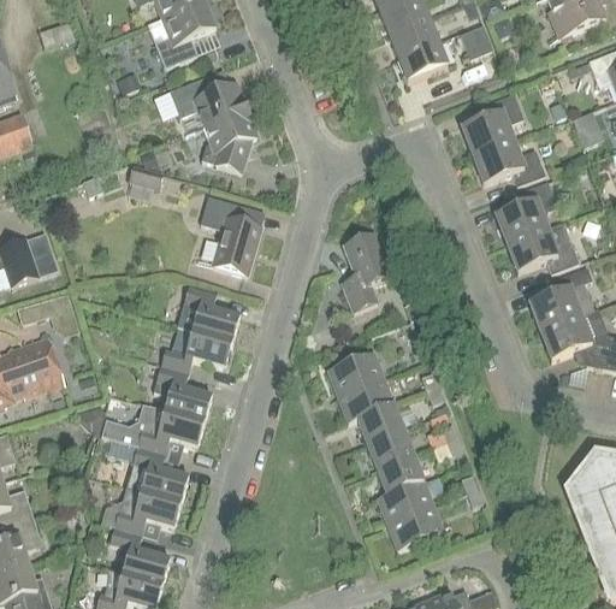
[(153,0),(160,18),(203,1),(202,0),(136,0),(138,5),(150,0),(153,0)]
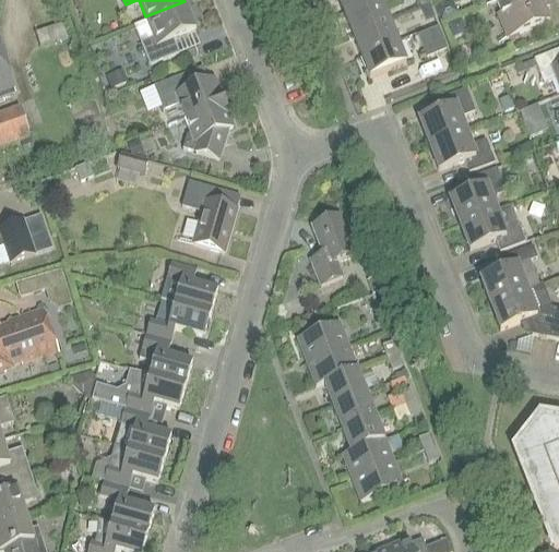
[(339,0),(342,9),(363,0),(339,0)]
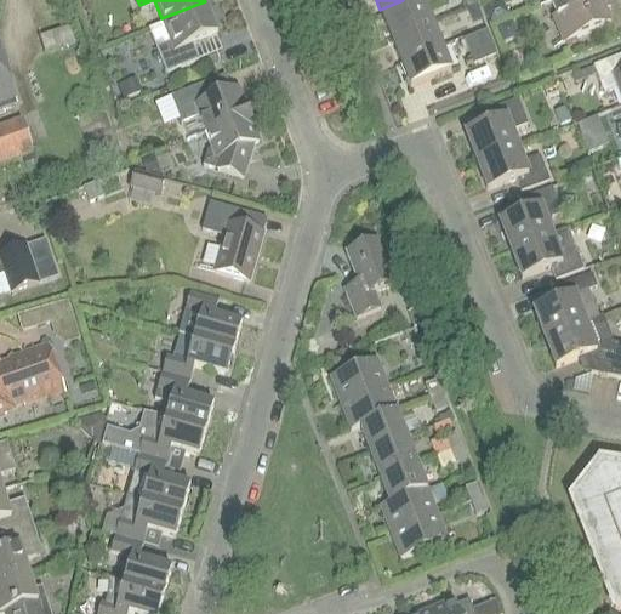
[(380,10),(389,34),(431,17),(423,0),(403,0),(380,10)]
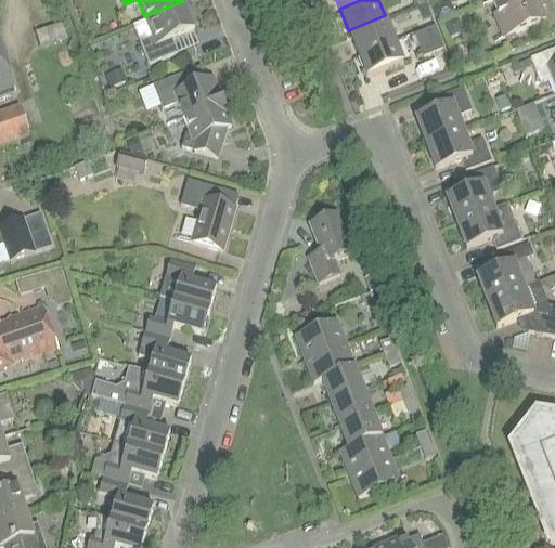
[(425,0),(420,2),(425,15),(435,12),(430,0),(425,0)]
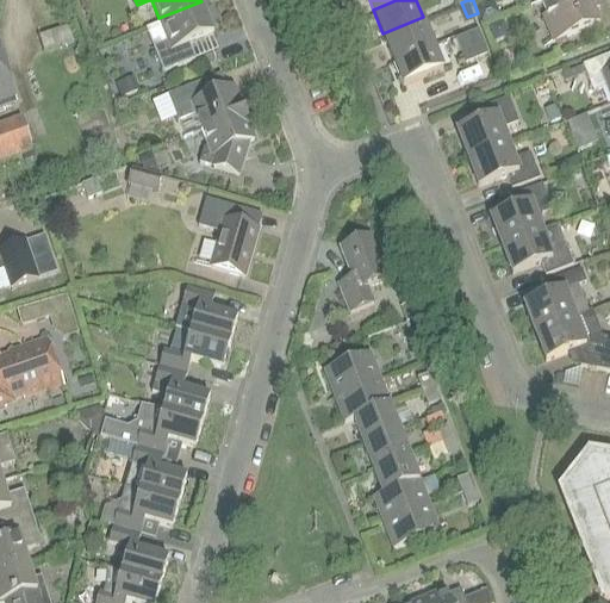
[(601,2),(599,0),(542,0),(546,10),(542,12),(553,37),(599,19),(593,6),(601,2)]
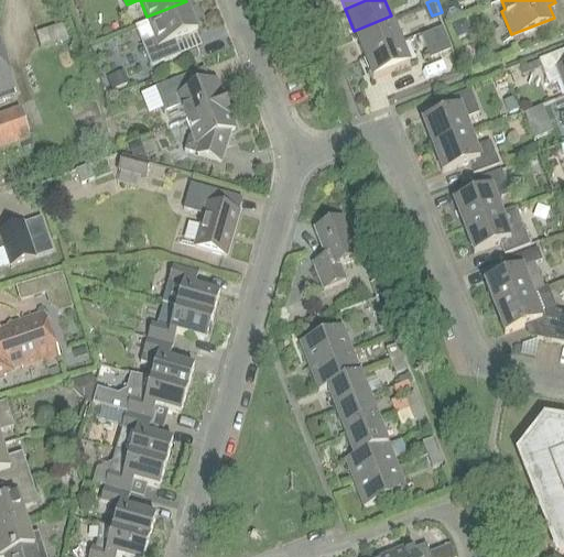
[(196,26),(186,1),(147,17),(153,33),(140,37),(150,62),(180,50),(174,35),(196,26)]
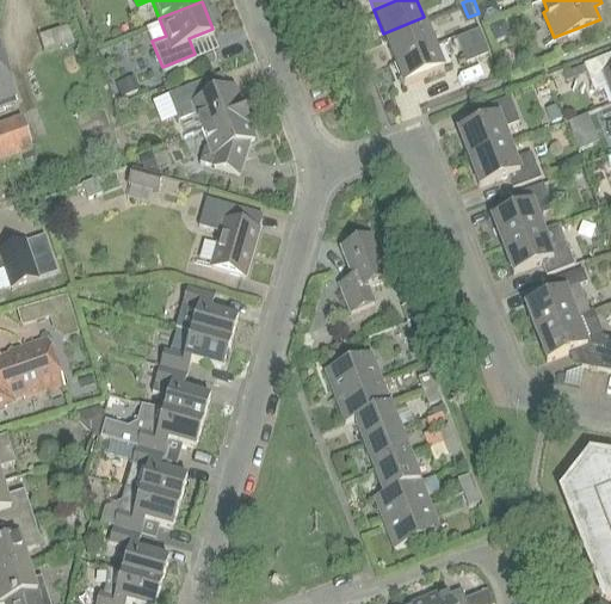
[(383,34),(393,57),(433,41),(424,17),(383,34)]
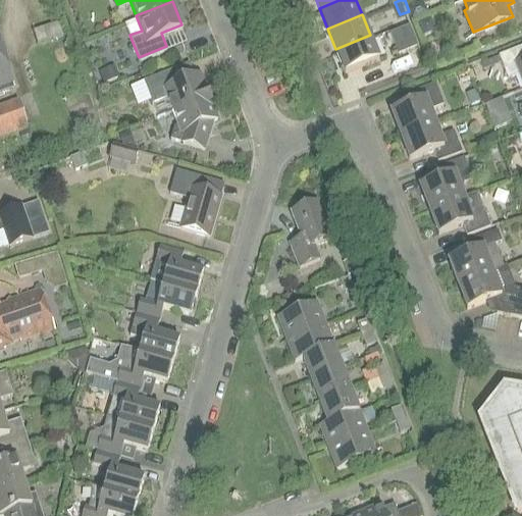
[(428,16),(420,20),(424,29),(429,27),(430,21),(428,16)]
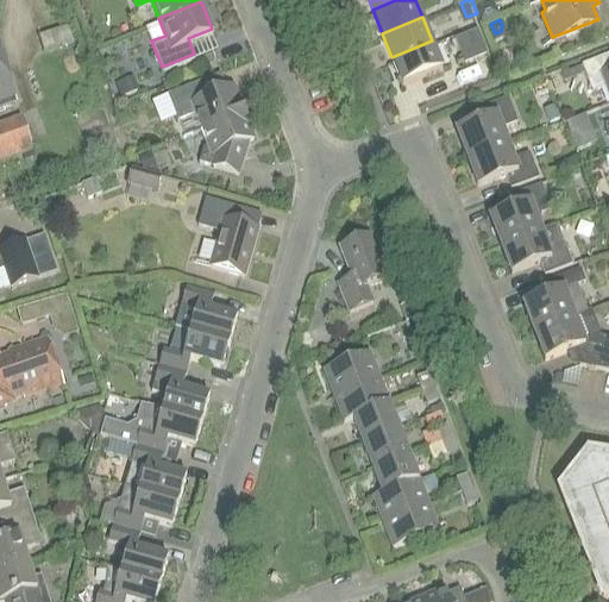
[(481,25),(457,35),(466,58),(490,49),(481,25)]
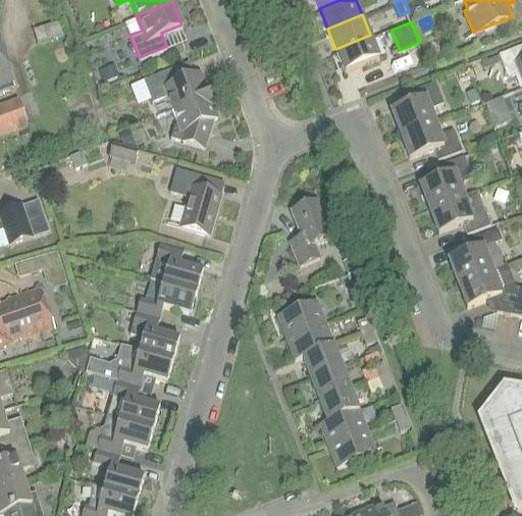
[(378,56),(370,35),(335,49),(344,69),(378,56)]
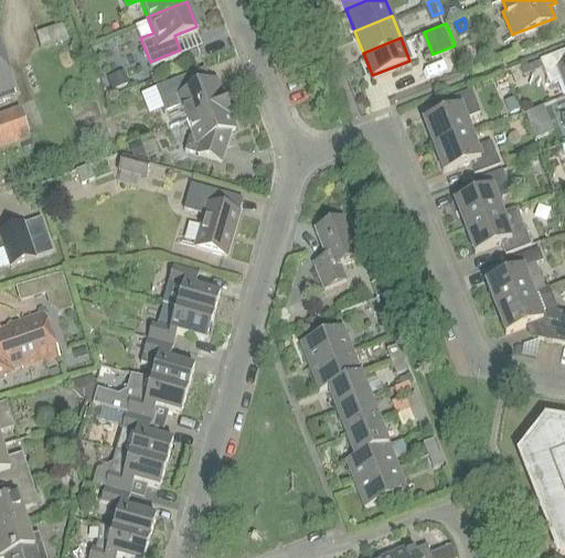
[(0,93),(16,88),(0,45),(0,93)]
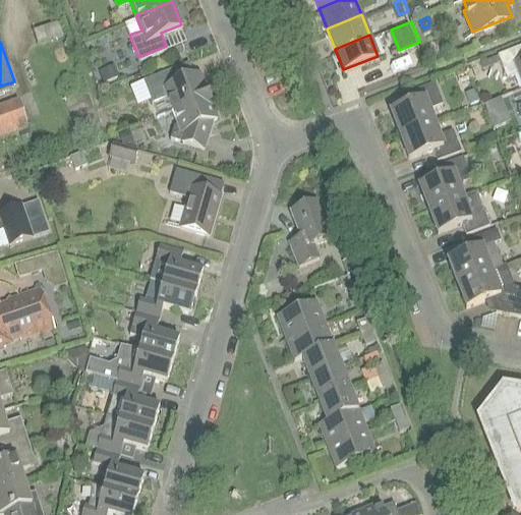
[(518,70),(520,78),(520,42),(483,57),(486,65),(500,60),(506,74),(518,70)]
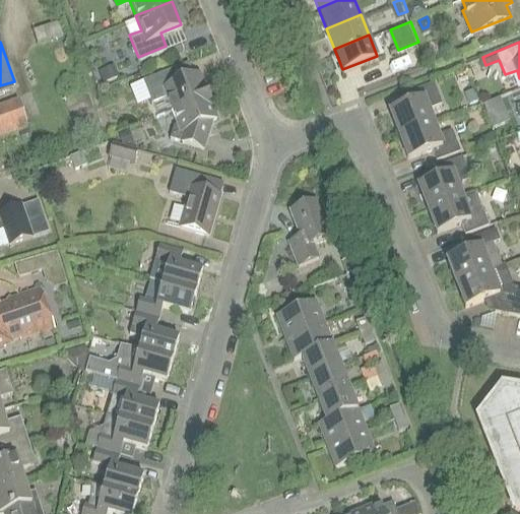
[(116,61),(100,67),(104,78),(120,73),(116,61)]
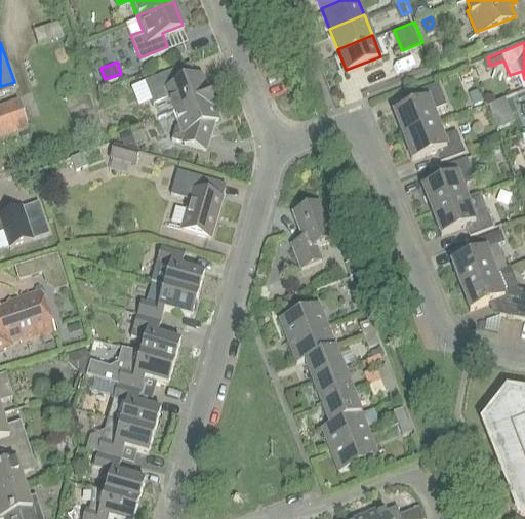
[(170,68),(144,78),(153,101),(155,100),(160,113),(173,108),(209,93),(201,71),(176,81),(170,68)]
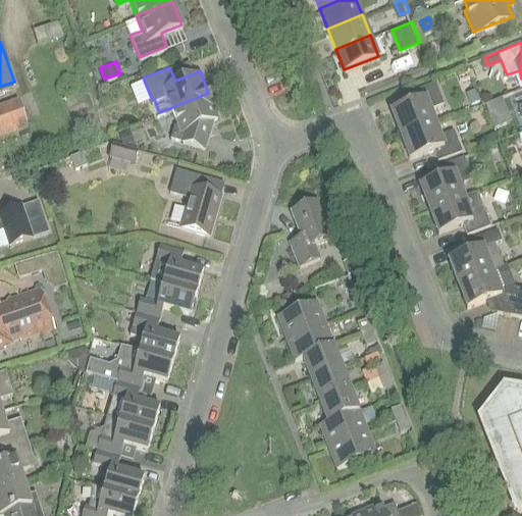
[(390,108),(400,133),(434,119),(429,106),(442,101),(434,80),(411,89),(415,99),(390,108)]
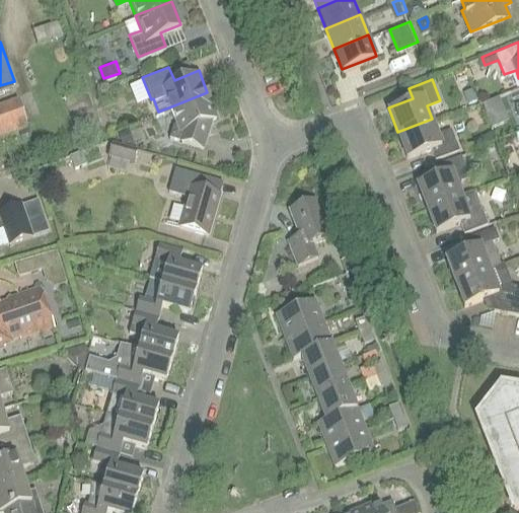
[(478,98),(473,85),(465,88),(471,102),(478,98)]
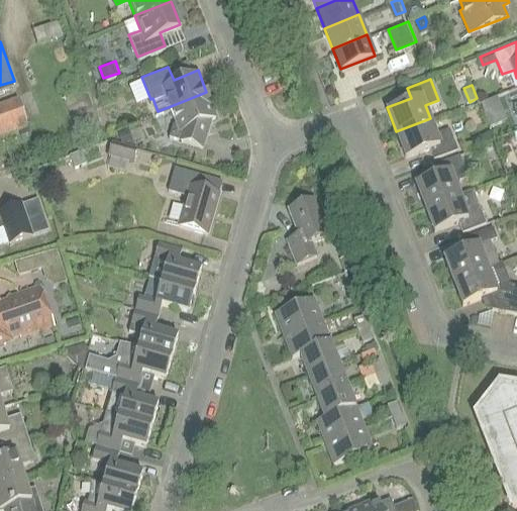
[(173,121),(169,134),(202,143),(210,116),(215,114),(206,92),(171,106),(176,119),(173,121)]
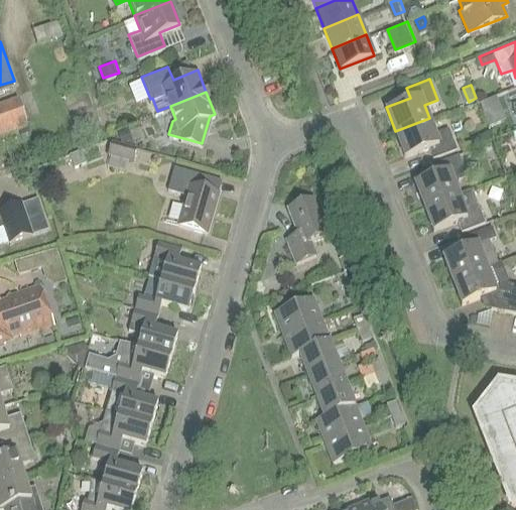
[(480,100),(489,123),(502,118),(495,102),(498,101),(495,94),(480,100)]
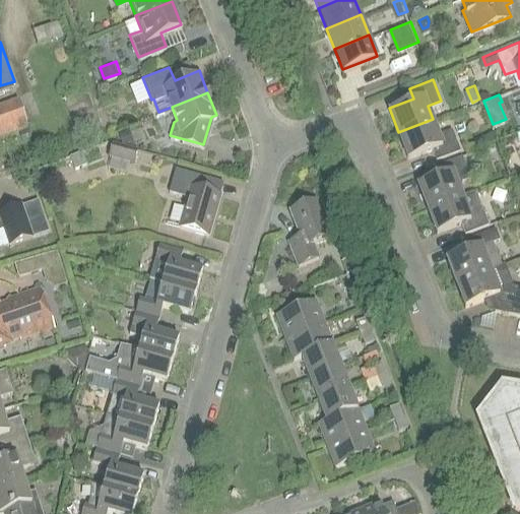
[(18,95),(0,102),(0,132),(28,123),(18,95)]
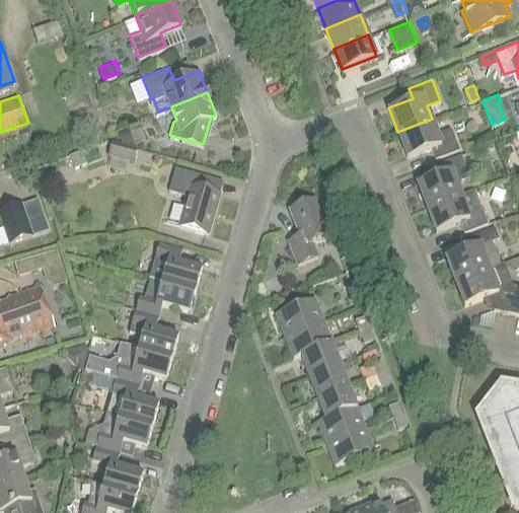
[(437,132),(432,119),(397,132),(406,155),(431,146),(435,156),(458,147),(450,126),(437,132)]
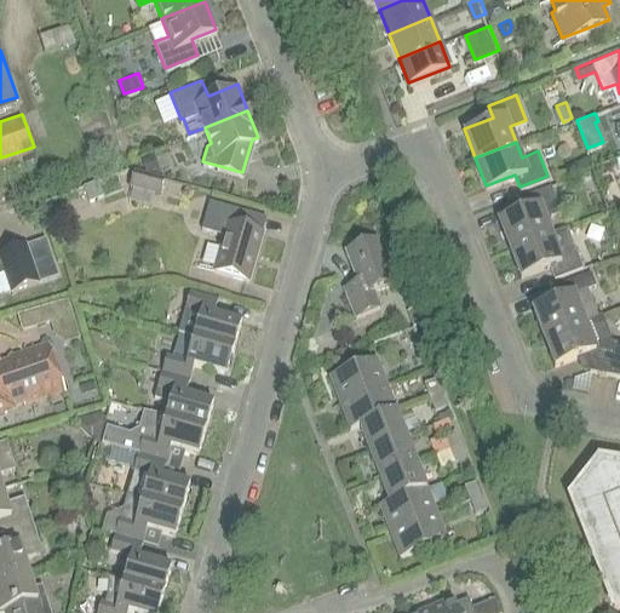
[(153,152),(141,156),(147,170),(158,165),(153,152)]
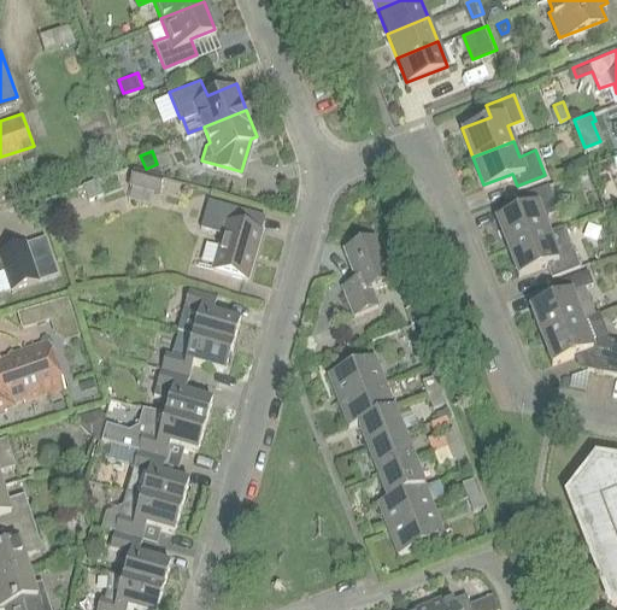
[(166,177),(136,170),(133,185),(162,192),(166,177)]
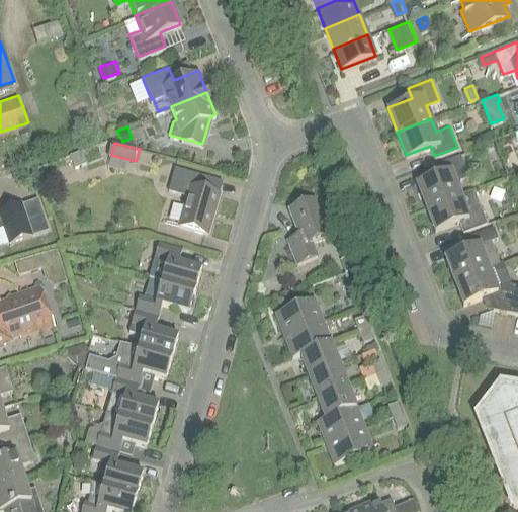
[(82,149),(69,153),(73,165),(86,161),(82,149)]
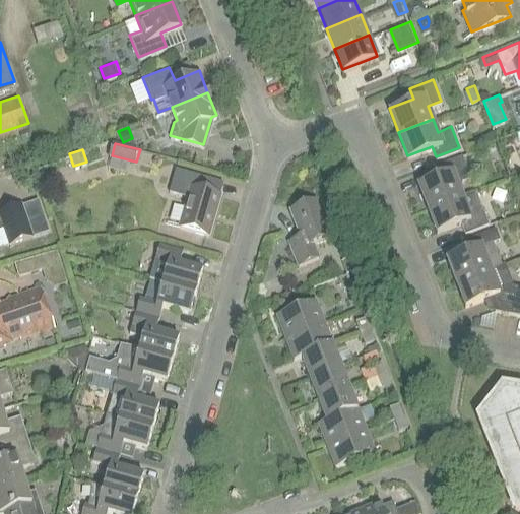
[(417,182),(427,206),(461,193),(456,180),(469,175),(461,153),(438,163),(442,173),(417,182)]
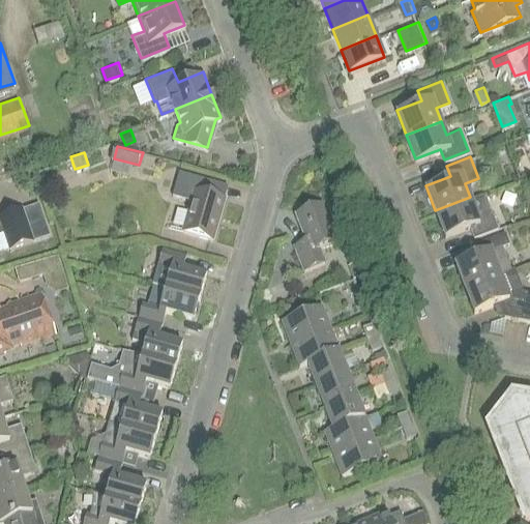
[(178,168),(171,192),(190,198),(181,228),(210,236),(223,196),(214,193),(218,179),(178,168)]
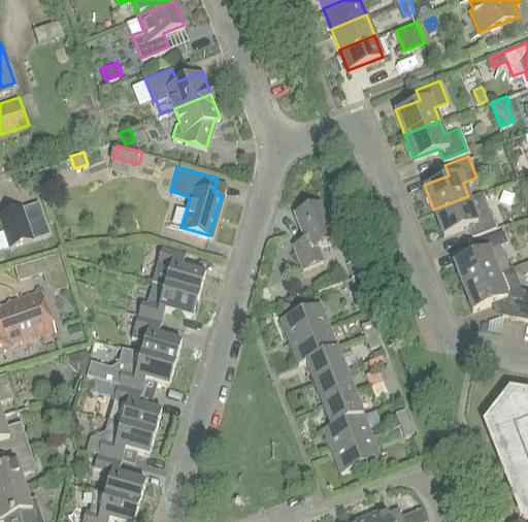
[(468,196),(433,209),(442,233),(467,224),(471,234),(495,225),(482,191),(468,196)]
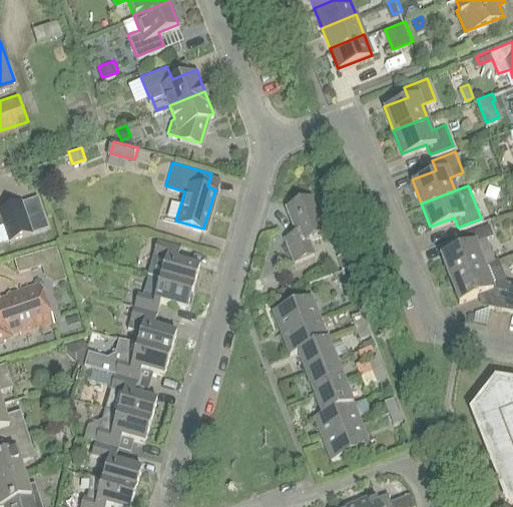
[(0,221),(3,220),(9,237),(32,229),(47,224),(36,194),(21,199),(21,198),(0,205),(0,221)]
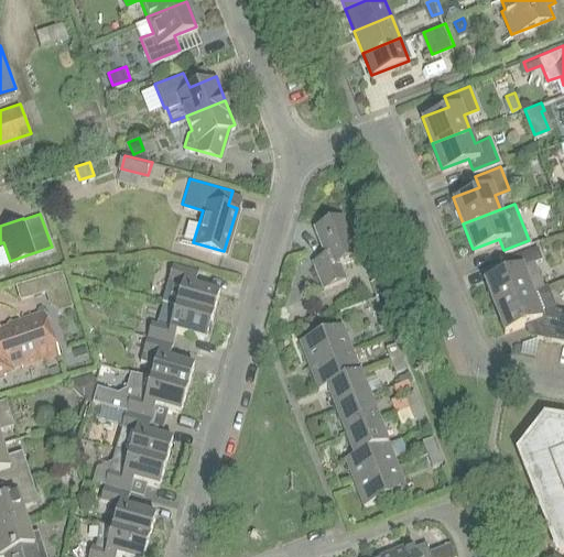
[(314,226),(324,253),(312,258),(323,284),(345,275),(338,261),(356,254),(340,215),(314,226)]
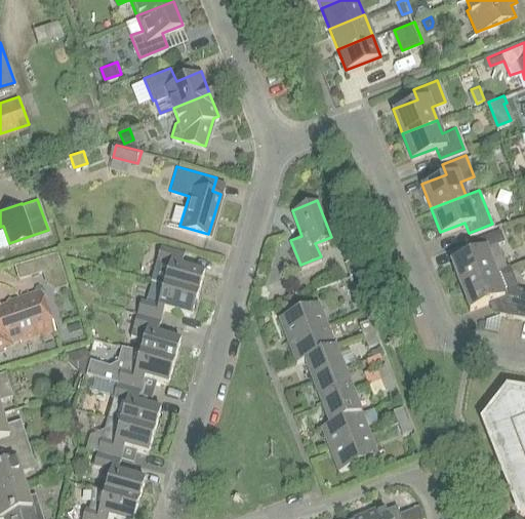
[(503,239),(499,228),(471,239),(475,249),(450,258),(459,283),(508,265),(497,241),(503,239)]
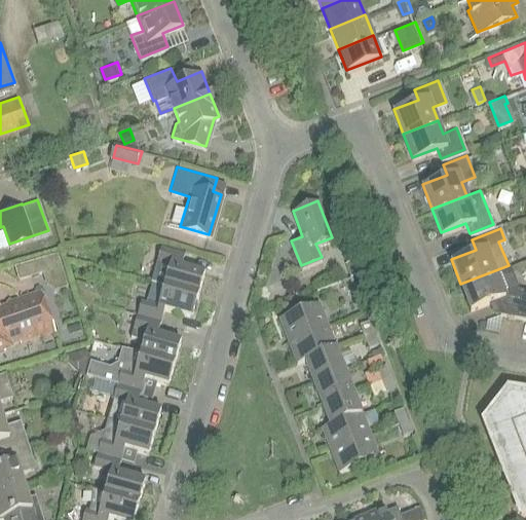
[(159,244),(151,279),(197,292),(203,269),(180,263),(183,251),(159,244)]
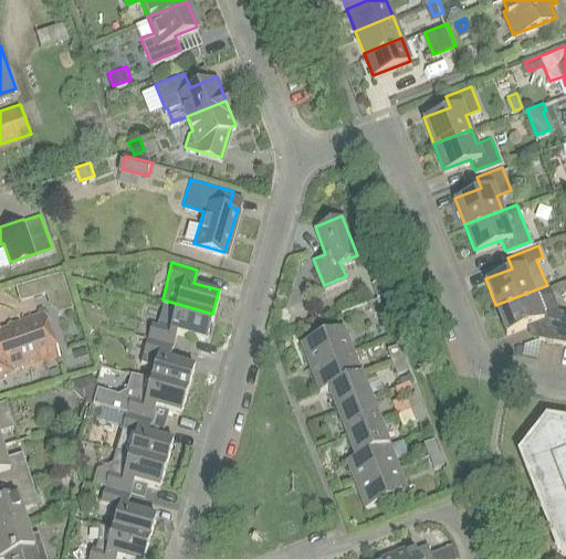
[(61,271),(28,281),(31,293),(65,284),(61,271)]
